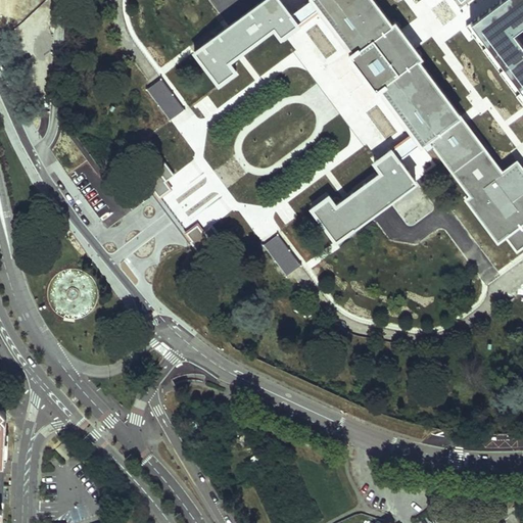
[(280,37),(322,4),(351,44),(347,47),(365,69),(378,87),(382,83),(417,127),(376,158),(383,168),(338,202),(330,193),(312,207),(338,241),(421,177),(403,155),(425,139),(427,141),(431,138),(474,192),(468,197),(503,242),(512,235),(522,249),(522,248),(522,0),(501,0),(467,26),(522,103),(522,165),(518,158),(503,170),(465,119),(421,59),(425,57),(409,37),(394,18),(392,20),(376,0),(310,0),(290,13),(280,0),(265,0),(192,52),(218,86),(238,69),(231,59),(273,27),(280,37)]
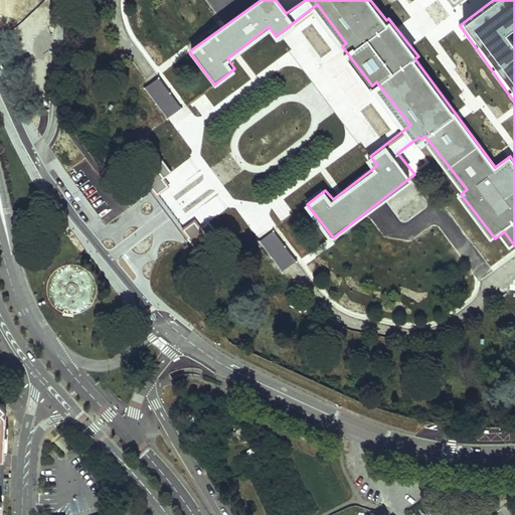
[(169,118),(183,108),(160,76),(145,88),(169,118)]
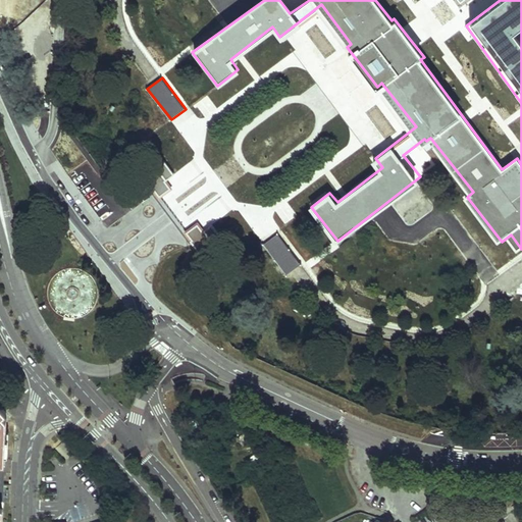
[(288,273),(301,264),(277,235),(263,246),(288,273)]
